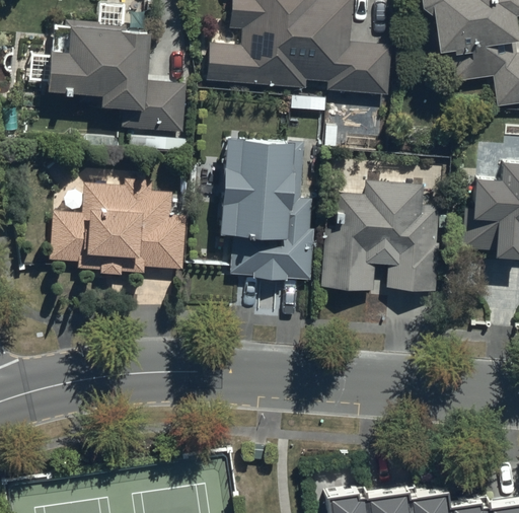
[(231,0),(230,27),(242,28),(240,47),(210,44),(207,81),(304,89),(305,80),(327,82),(327,88),(385,93),(389,45),(348,42),(351,0),(231,0)]
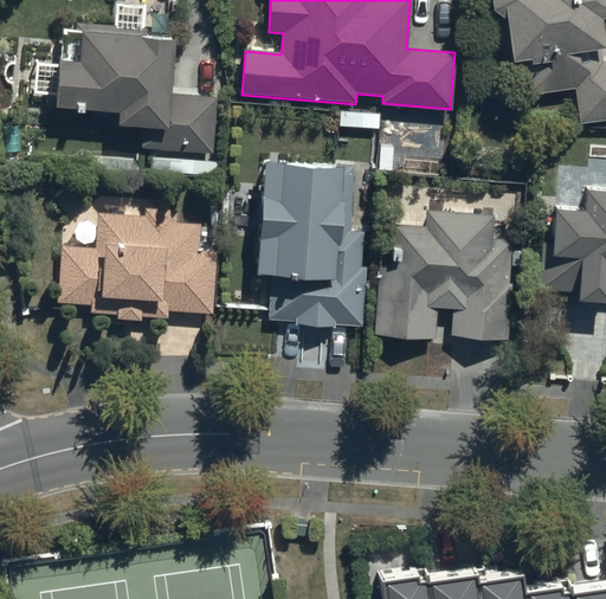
[(605,0),(490,0),(492,8),(508,19),(521,100),(574,90),(580,126),(605,121),(605,60),(601,62),(599,44),(605,43),(600,13),(605,11),(605,0)]
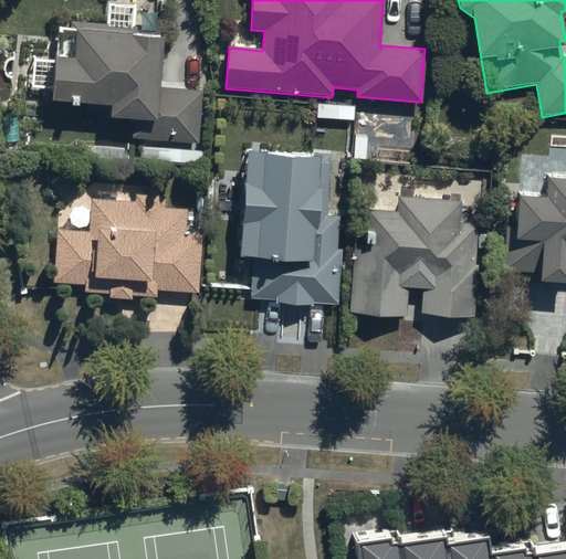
[(146,28),(103,25),(77,23),(76,29),(59,28),(55,62),(54,88),(53,95),(92,97),(92,111),(135,113),(133,139),(200,144),(203,91),(159,87),(164,29),(146,28)]
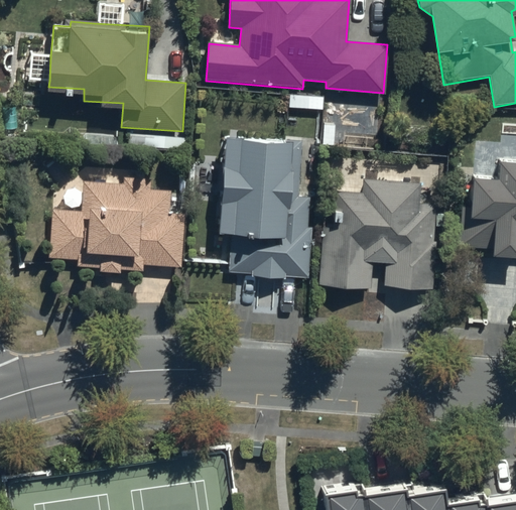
[(290,137),(224,132),(217,228),(231,229),(228,273),(251,274),(251,276),(285,279),(285,275),(308,277),(312,228),(307,228),(309,198),(296,197),(300,145),(290,144),(290,137)]
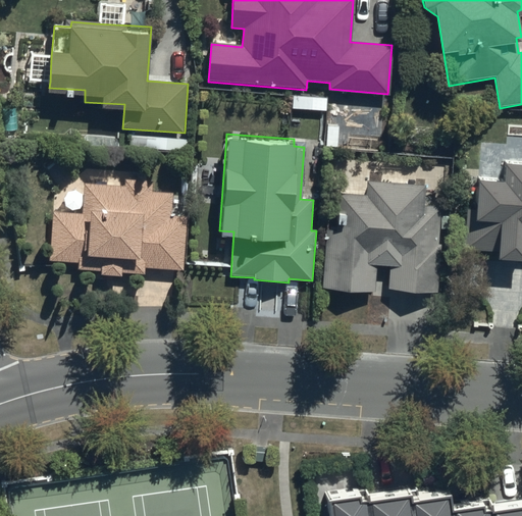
[(474,208),(466,208),(463,250),(521,254),(521,157),(504,156),(502,175),(476,173),(474,208)]
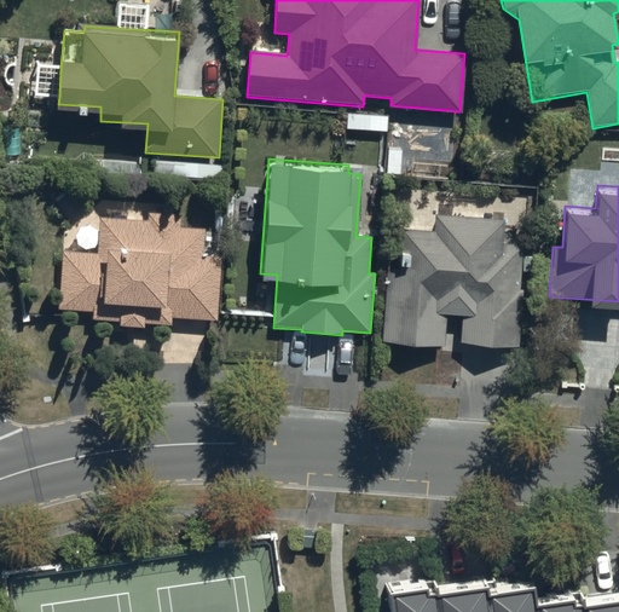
[(165,212),(116,211),(115,218),(99,218),(98,252),(62,252),(61,311),(93,312),(93,321),(121,321),(121,324),(146,325),(146,323),(173,324),(173,318),(220,319),(223,259),(203,259),(204,231),(181,230),(181,215),(165,215),(165,212)]
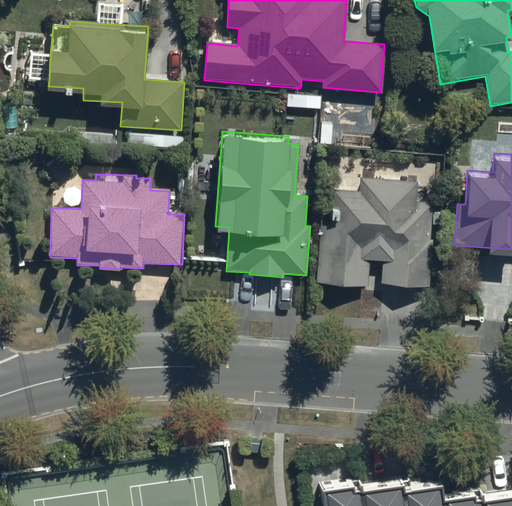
[(415,181),(357,176),(356,189),(332,188),(329,225),(319,225),(315,282),(367,286),(369,260),(383,261),(381,285),(431,289),(434,240),(429,240),(432,203),(414,202),(415,181)]
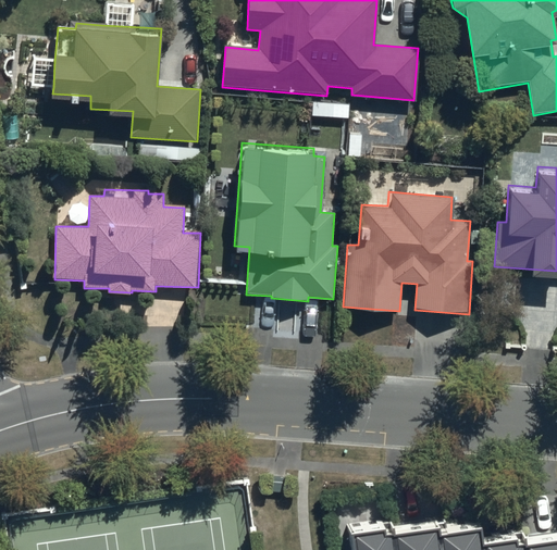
[(382,529),(348,534),(350,549),(556,549),(556,540),(516,547),(515,539),(480,544),(479,528),(436,534),(435,527),(383,534),(382,529)]
